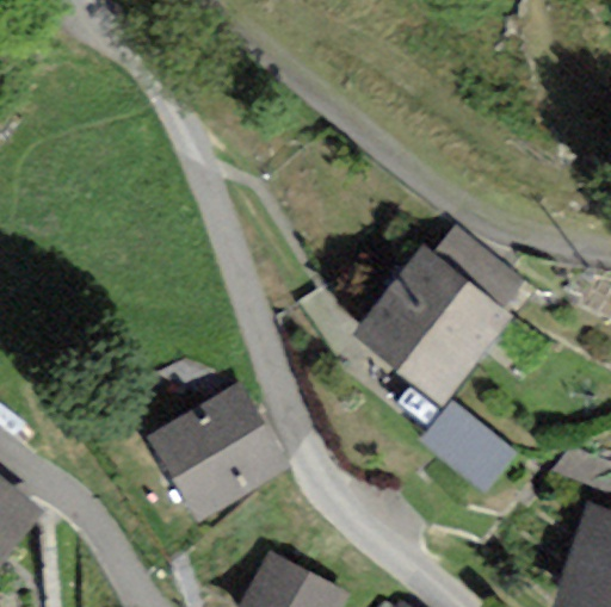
[(351,338),(440,408),(449,397),(513,317),(498,304),(519,278),(452,225),(431,252),(424,246),(351,338)]
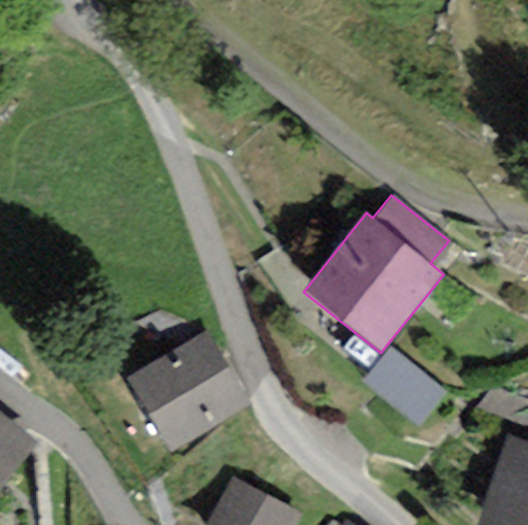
[(168,453),(254,408),(206,329),(127,376),(168,453)]
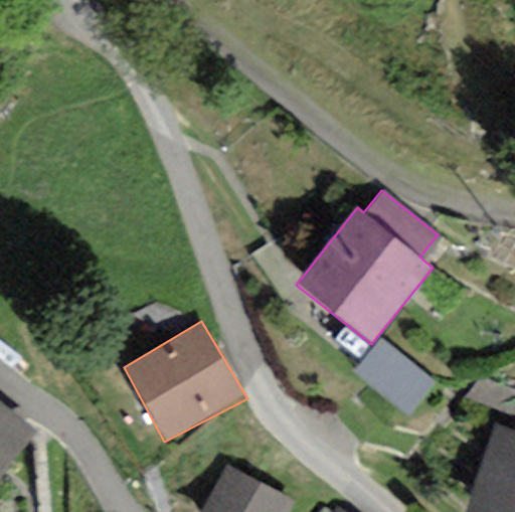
[(436,379),(378,335),(371,344),(351,370),(407,413),(436,379)]
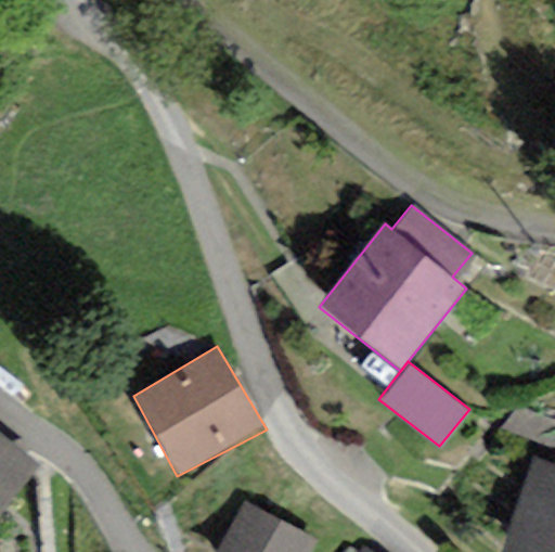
[(554,551),(554,464),(533,458),(502,551),(554,551)]
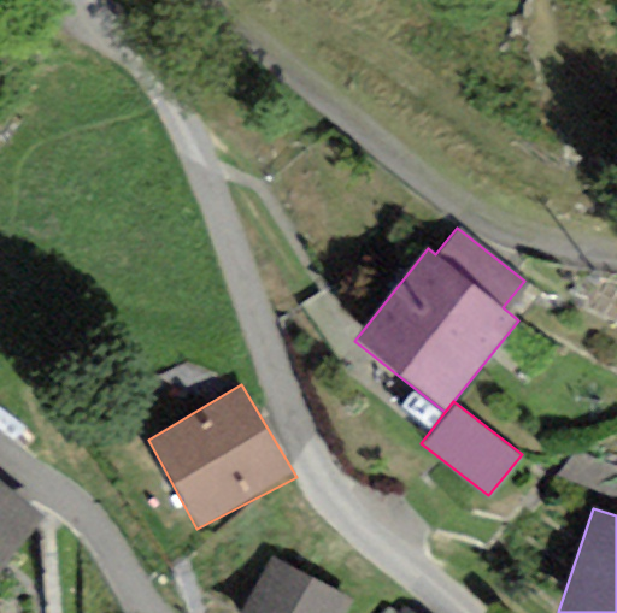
[(344,612),(353,597),(270,552),(235,612),(344,612)]
